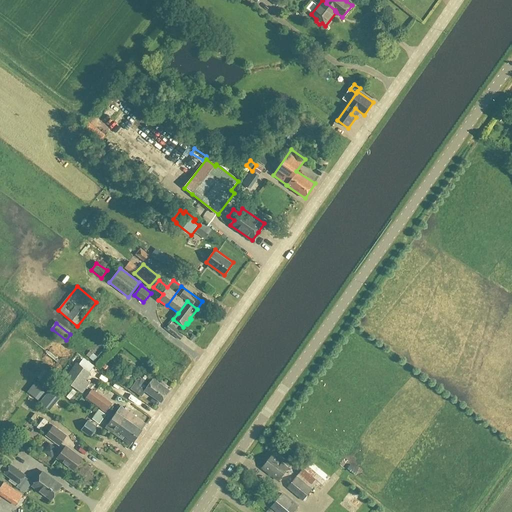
[(179,331),(169,324),(166,329),(175,336),(179,331)]
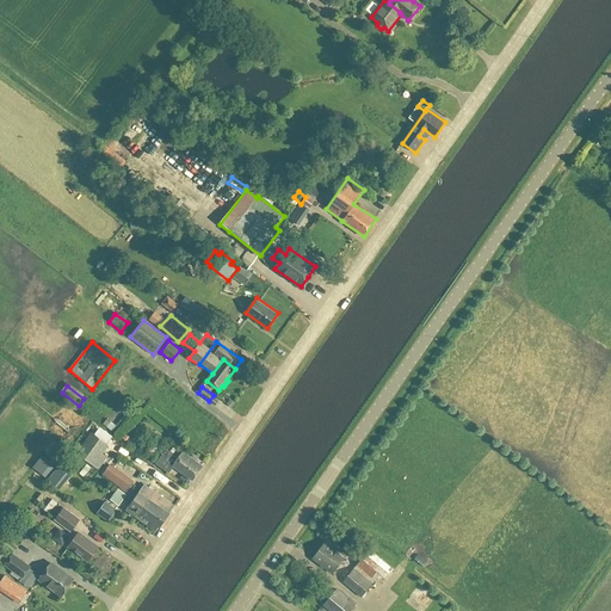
[(102,454),(107,445),(88,431),(74,451),(93,466),(99,469),(107,458),(102,454)]
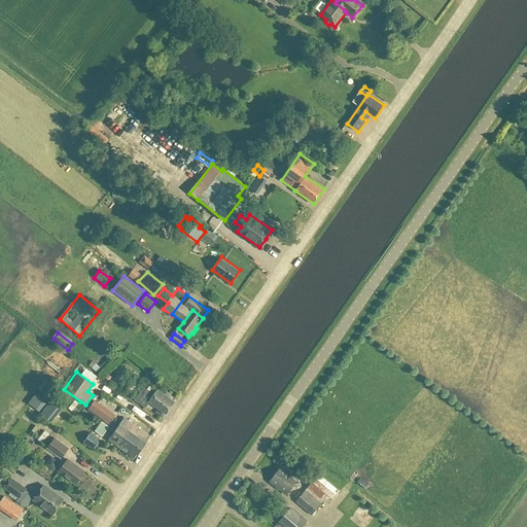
[(132,398),(136,392),(129,386),(125,392),(132,398)]
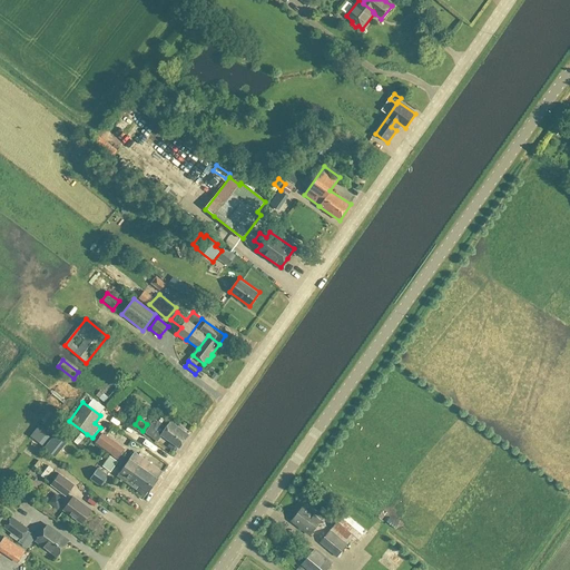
[(179,449),(189,435),(170,422),(166,428),(156,420),(146,433),(158,441),(161,435),(179,449)]
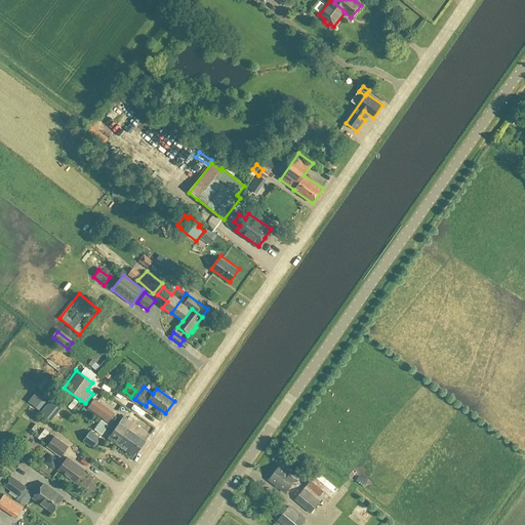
[(36,391),(28,402),(36,408),(44,398),(36,391)]
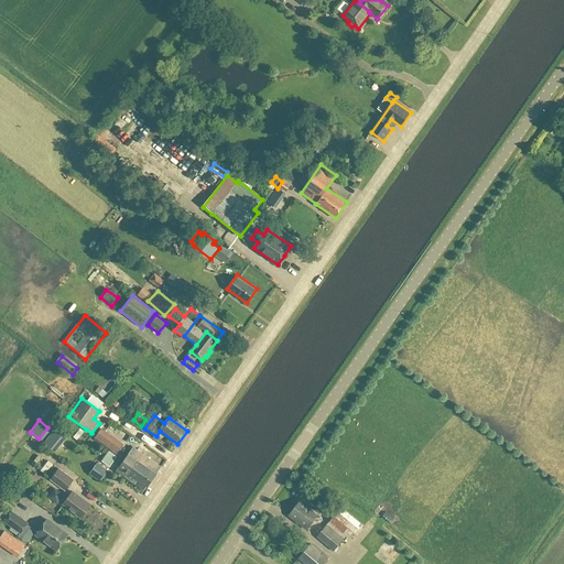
[(63,422),(44,445),(54,454),(73,430),(63,422)]
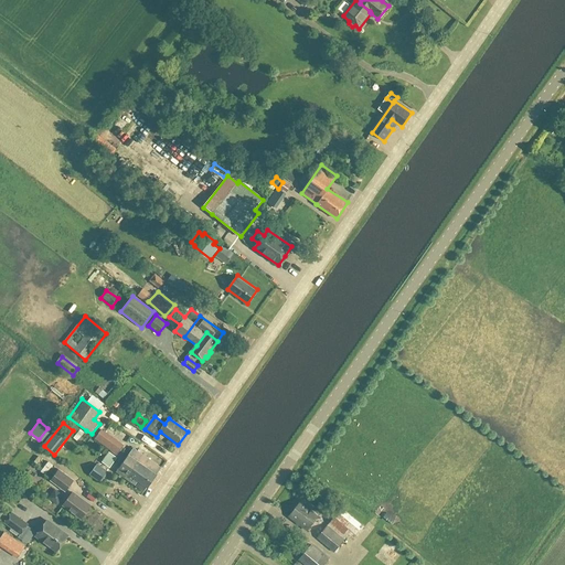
[(124,461),(151,482),(157,475),(156,475),(159,470),(150,464),(147,468),(142,465),(146,460),(131,450),(124,461)]
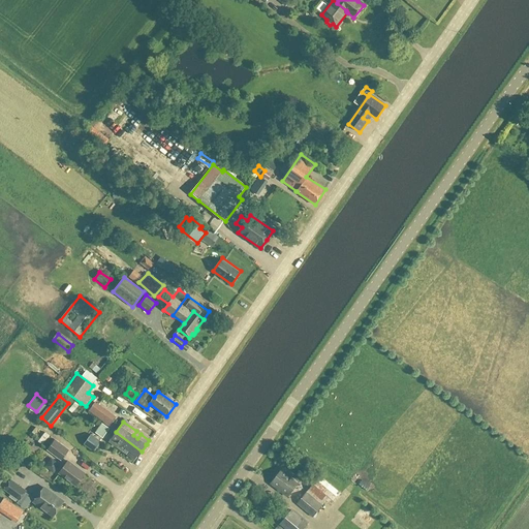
[(102,438),(110,429),(102,424),(95,433),(102,438)]
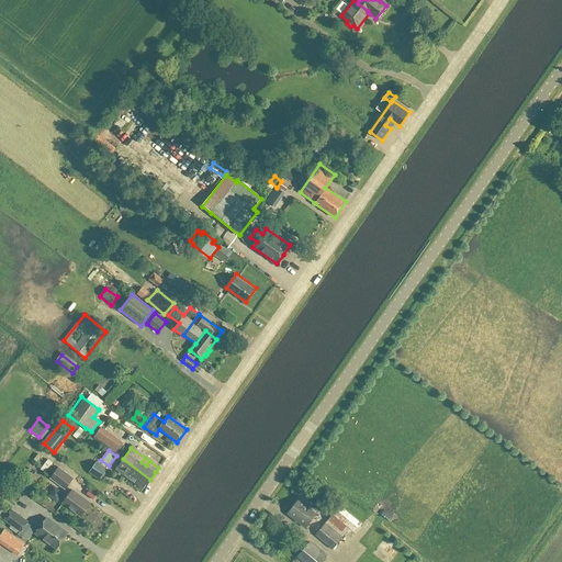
[(150,480),(123,459),(115,470),(130,480),(133,476),(138,480),(136,484),(143,489),(145,485),(146,486),(150,480)]
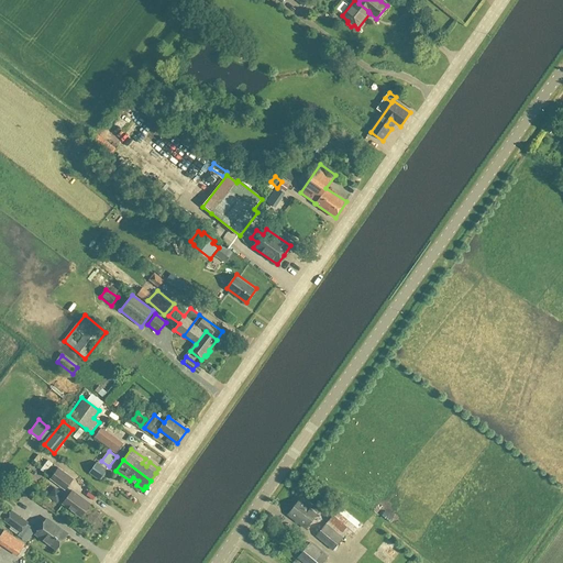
[(100,481),(108,471),(97,463),(90,474),(100,481)]
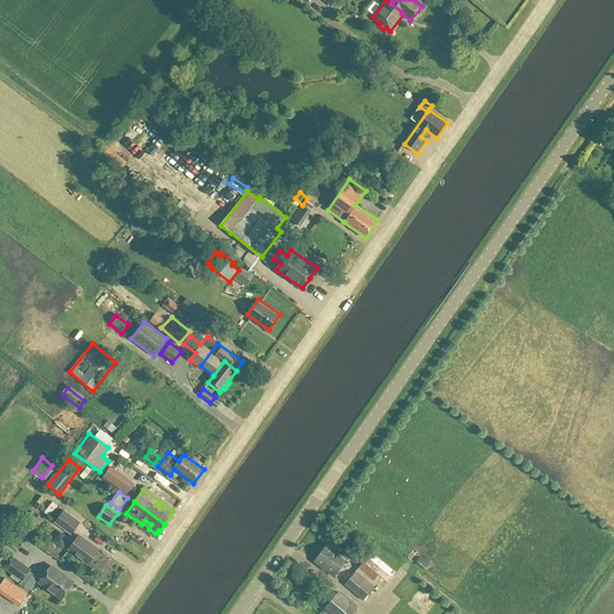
[(71,535),(79,523),(64,511),(55,523),(71,535)]
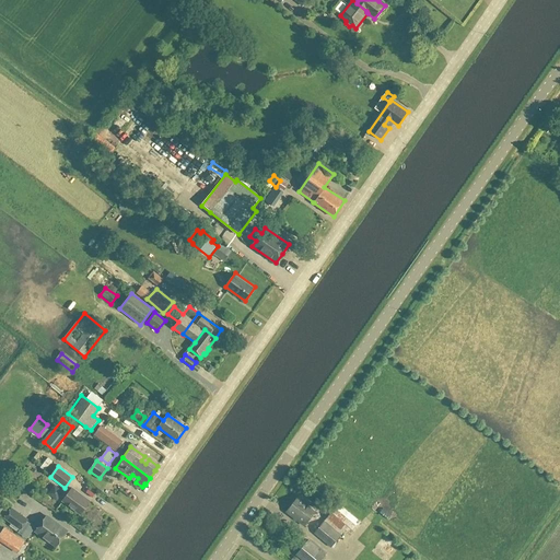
[(32,474),(27,477),(35,485),(38,481),(32,474)]
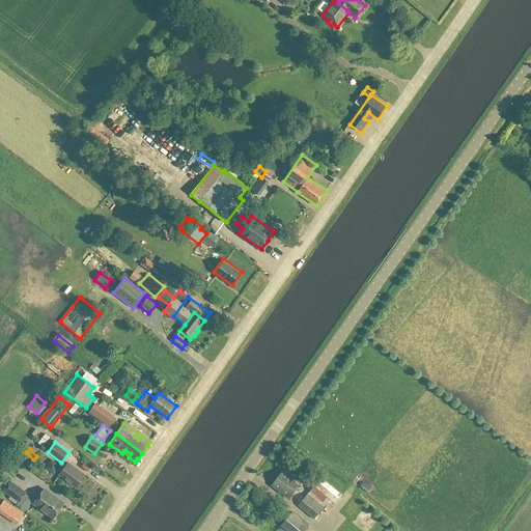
[(77,487),(85,476),(68,464),(60,475),(77,487)]
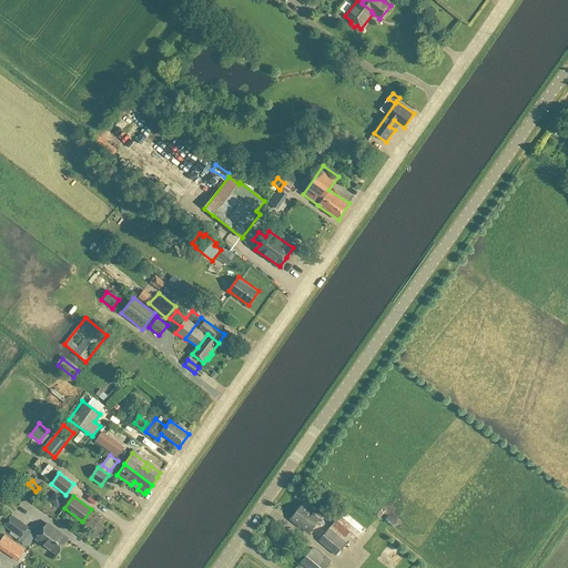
[(310,534),(323,517),(304,503),(292,519),(310,534)]
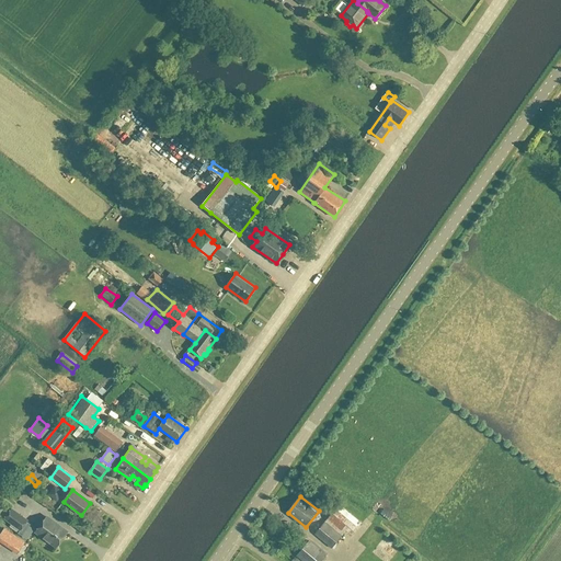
[(350,538),(363,523),(340,504),(328,519),(350,538)]
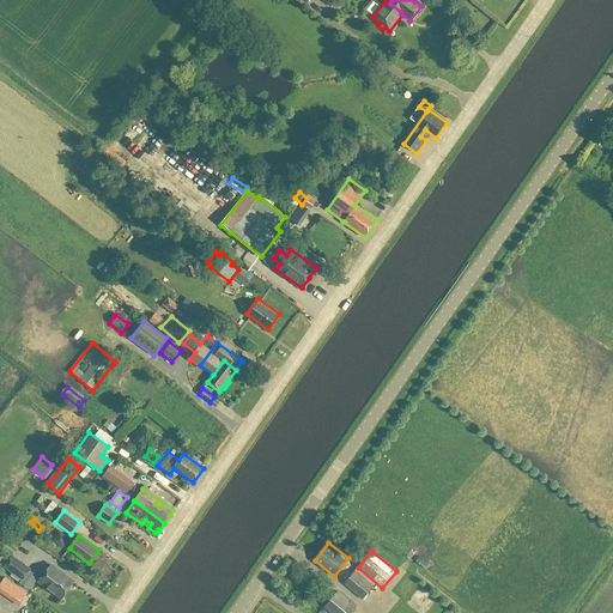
[(30,570),(12,557),(5,566),(23,580),(30,570)]
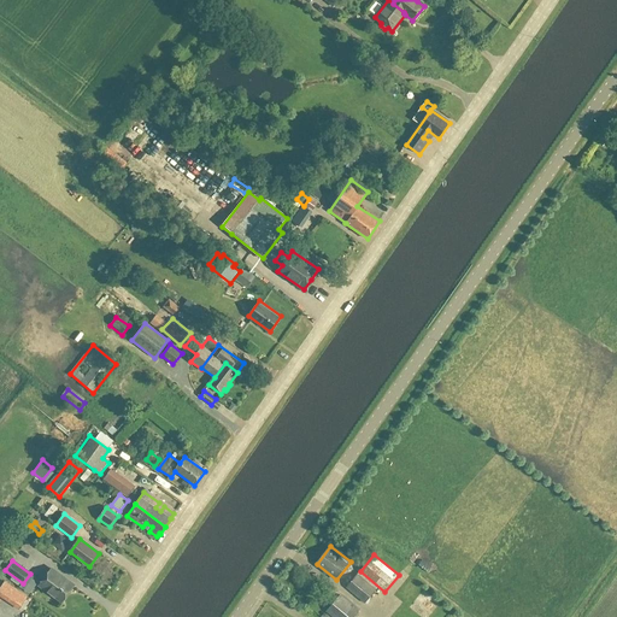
[(74,586),(51,569),(40,585),(63,601),(74,586)]
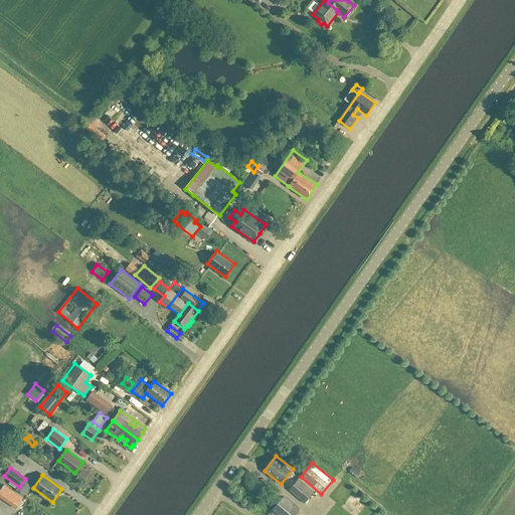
[(305,504),(315,491),(299,478),(289,491),(305,504)]
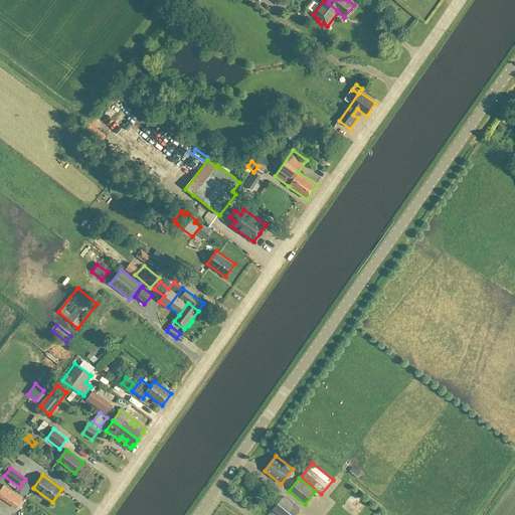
[(278,514),(295,514),(300,510),(284,496),(273,510),(278,514)]
